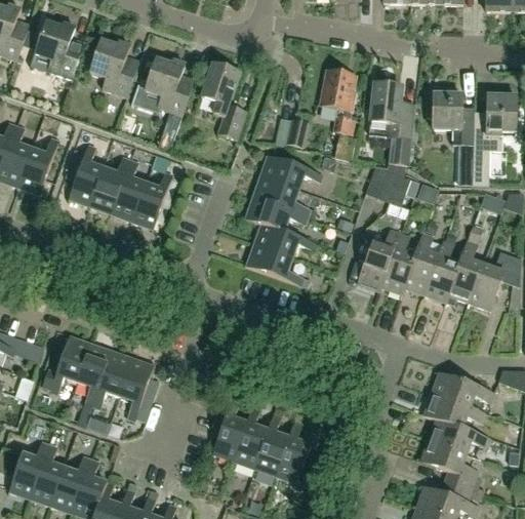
[(512,10),(512,0),(485,0),(485,10),(512,10)]
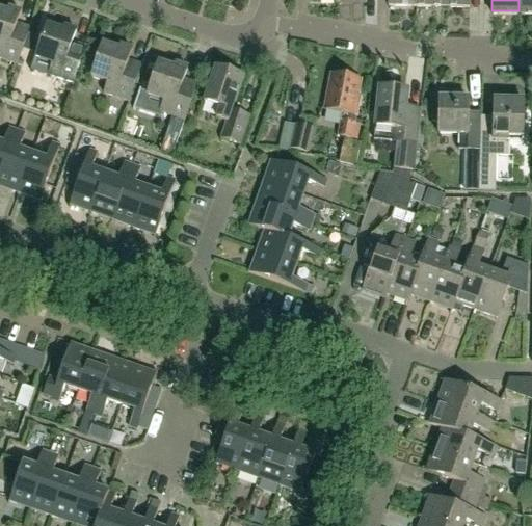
[(519,0),(519,10),(531,10),(531,0),(519,0)]
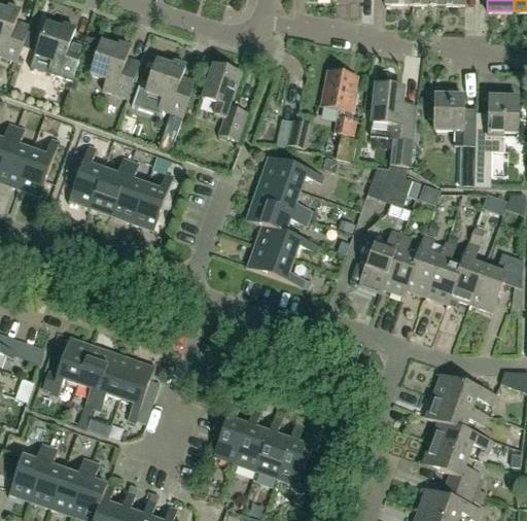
[(0,54),(15,60),(28,23),(15,19),(19,7),(8,3),(6,7),(0,4),(0,54)]
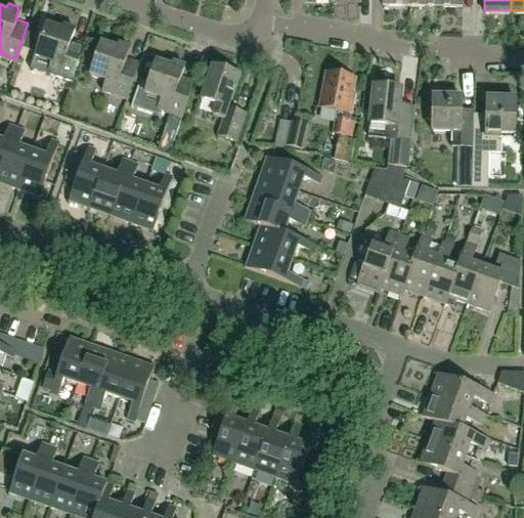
[(50,59),(46,70),(71,78),(83,42),(70,37),(74,26),(62,22),(60,26),(46,20),(35,53),(50,59)]
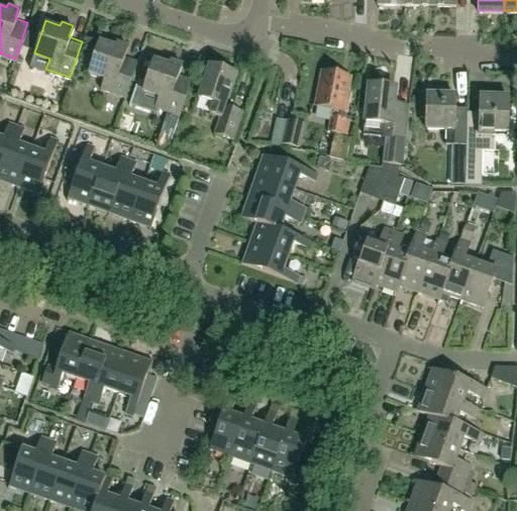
[(103,76),(100,87),(124,95),(136,60),(123,55),(127,43),(116,40),(114,43),(99,38),(88,71),(103,76)]
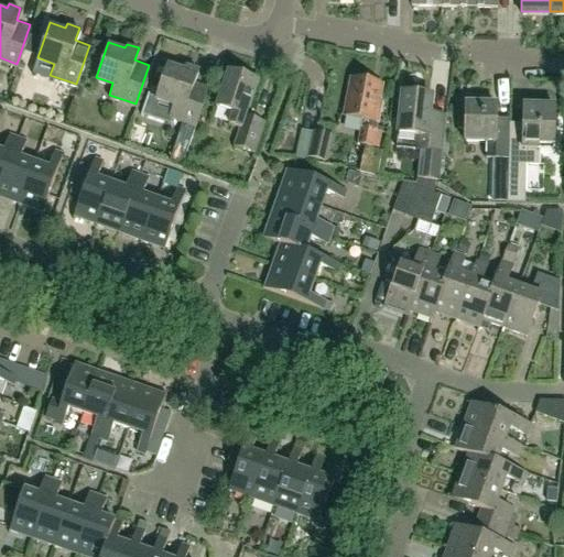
[(195,124),(208,85),(193,79),(197,67),(185,63),(184,67),(166,62),(154,97),(173,102),(169,115),(195,124)]
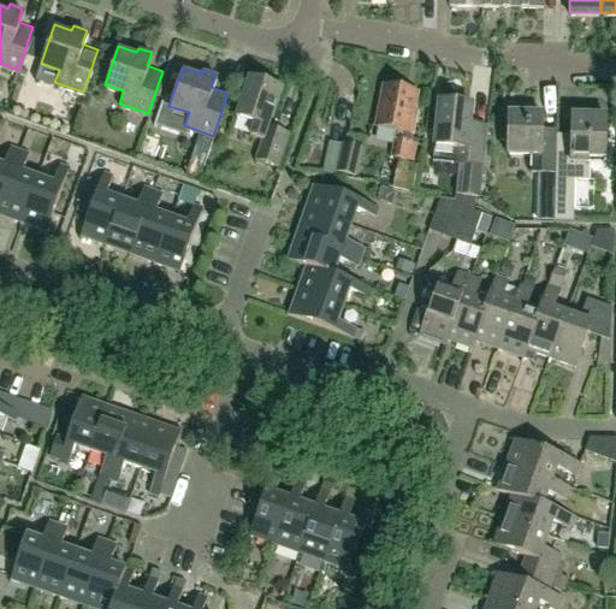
[(282,81),(268,76),(266,81),(248,74),(235,113),(254,119),(249,131),(262,136),(255,155),(277,163),(288,130),(267,123),(282,81)]
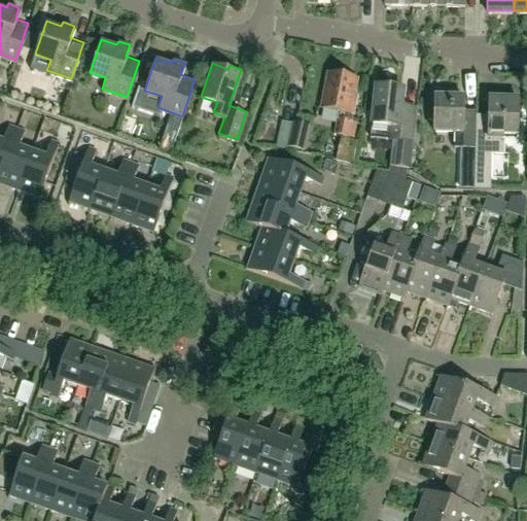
[(356,93),(353,92),(356,74),(329,69),(322,104),(339,107),(337,116),(338,116),(335,131),(348,134),(351,117),(348,117),(349,109),(352,110),(356,93)]
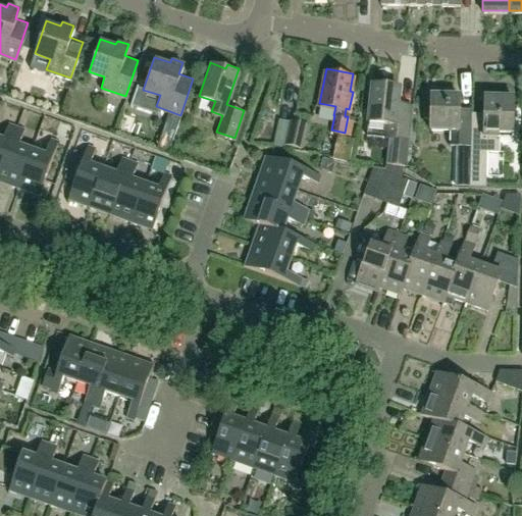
[(401,84),(370,81),(366,120),(367,120),(367,131),(383,134),(382,136),(394,137),(390,159),(405,160),(408,138),(409,139),(412,101),(399,100),(401,84)]
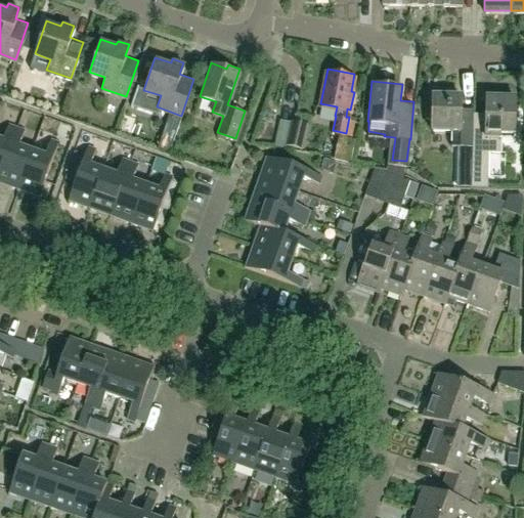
[(472,143),(472,119),(472,117),(460,117),(461,92),(456,92),(454,86),(437,85),(436,92),(433,92),(433,96),(426,97),(425,115),(432,117),(432,127),(452,127),(451,143),(472,143)]
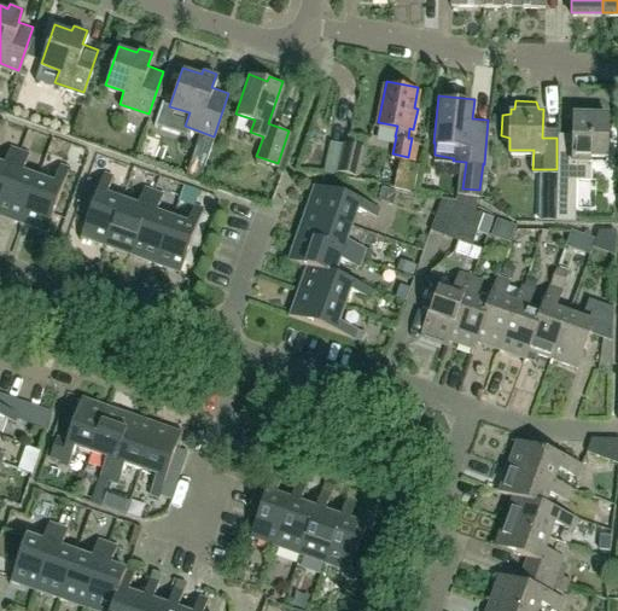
[(607,111),(573,110),(573,141),(557,140),(557,169),(558,169),(557,195),(570,195),(571,175),(590,176),(590,159),(606,161),(607,111)]
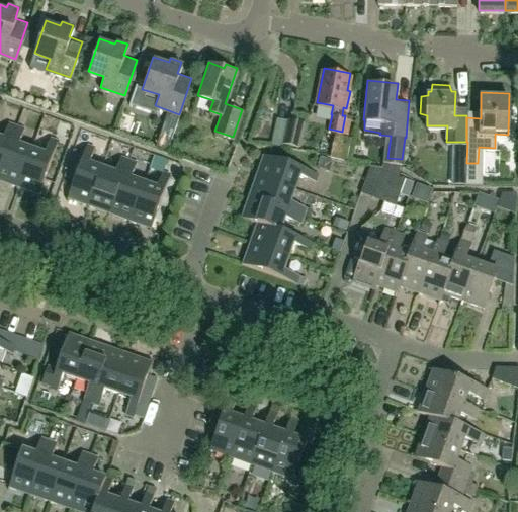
[(299,145),(306,119),(290,115),(289,119),(277,116),(271,142),(281,145),(282,141),(299,145)]
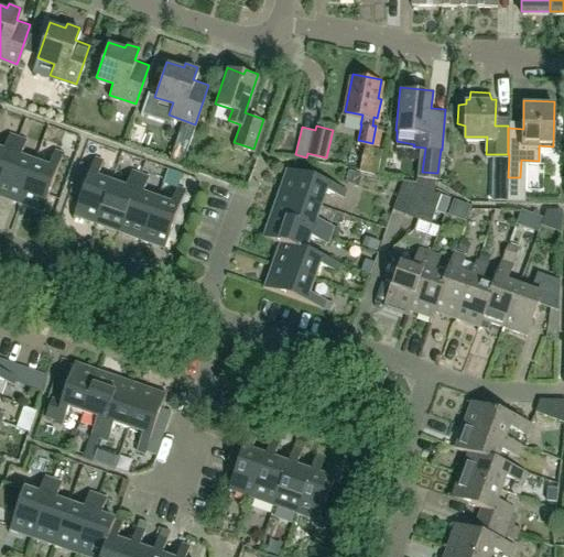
[(1,148),(0,145),(0,178),(17,133),(8,130),(1,148)]
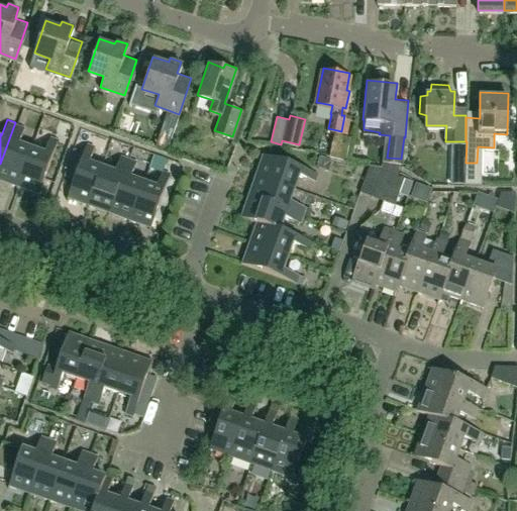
[(15,122),(0,164),(0,179),(16,185),(30,144),(18,140),(23,125),(15,122)]
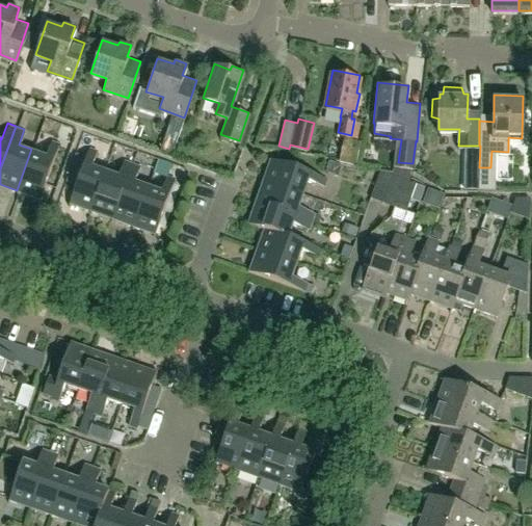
[(45,154),(31,149),(17,190),(38,198),(58,141),(51,138),(45,154)]
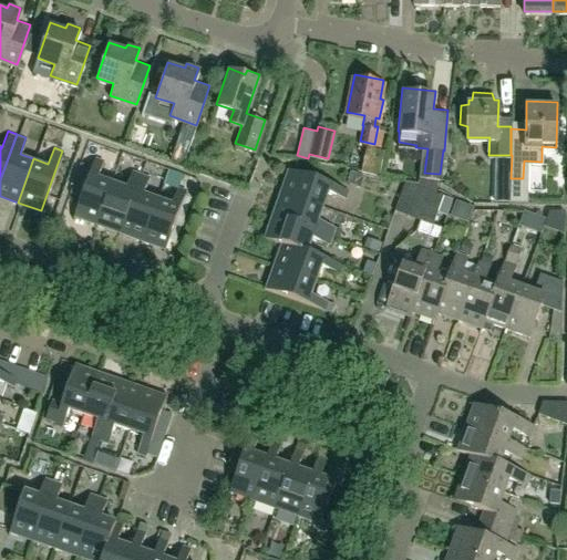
[(95,224),(111,180),(96,175),(103,157),(94,154),(72,215),(95,224)]
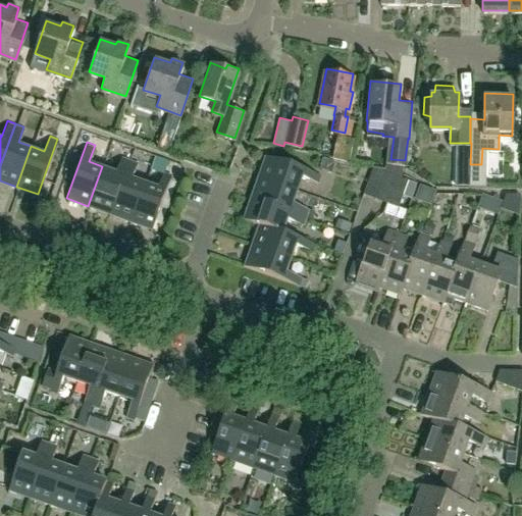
[(154,152),(150,164),(163,169),(168,156),(154,152)]
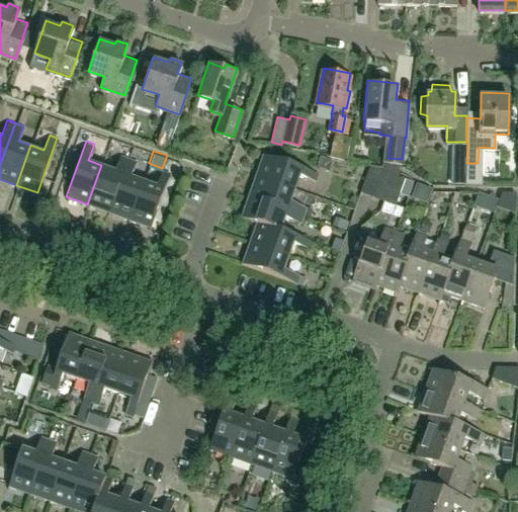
[(261,151),(254,173),(293,186),(298,173),(315,178),(318,171),(261,151)]
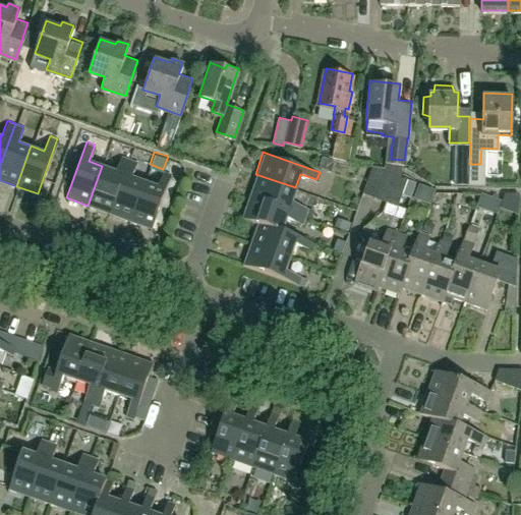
[(330,167),(334,157),(322,153),(317,163),(330,167)]
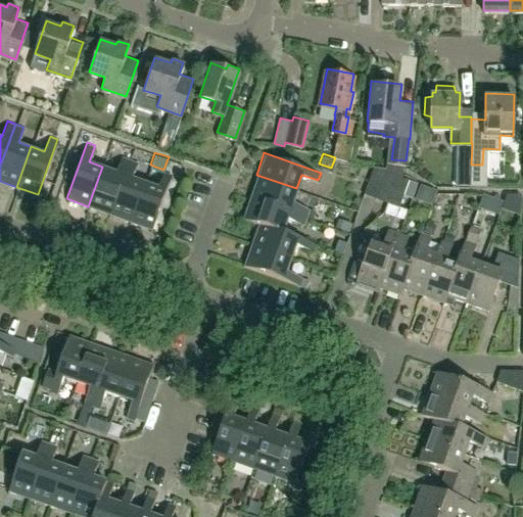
[(102,167),(88,206),(108,214),(129,157),(121,154),(114,171),(102,167)]
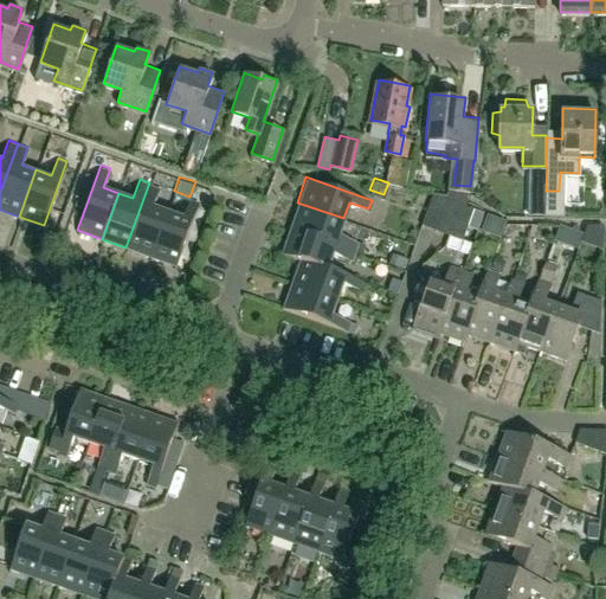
[(159,186),(149,182),(126,248),(150,256),(167,211),(152,206),(159,186)]
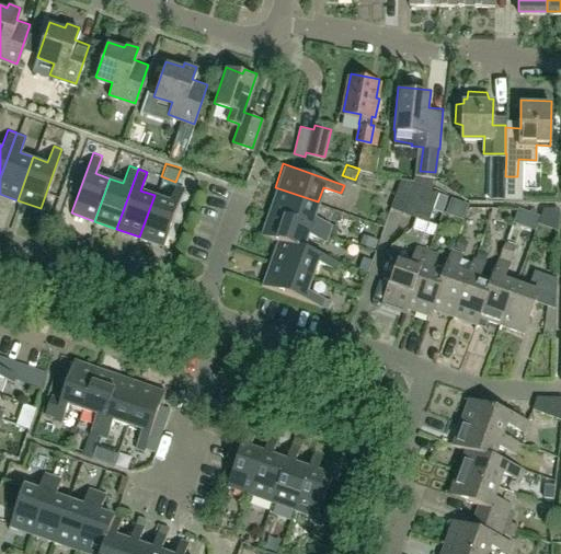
[(415,214),(425,184),(430,186),(433,174),(416,171),(413,177),(402,209),(415,214)]
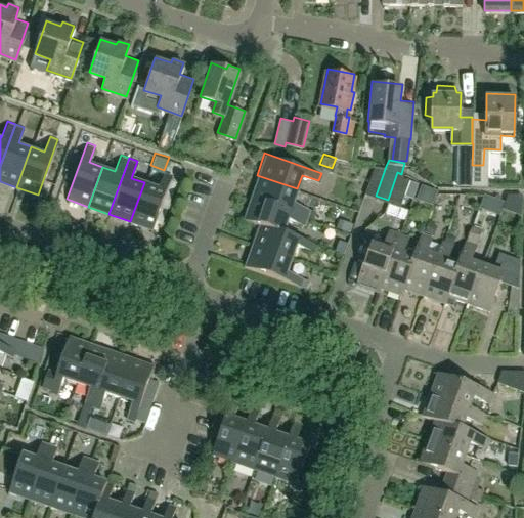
[(376,196),(386,166),(374,166),(364,191),(376,196)]
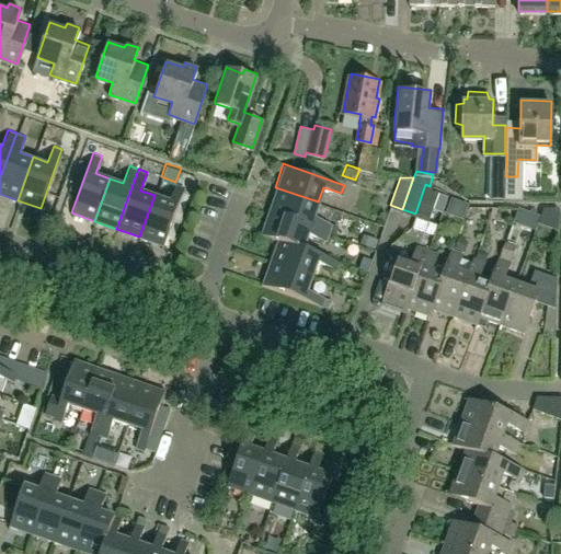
[(155,195),(139,237),(162,245),(184,186),(174,183),(169,200),(155,195)]
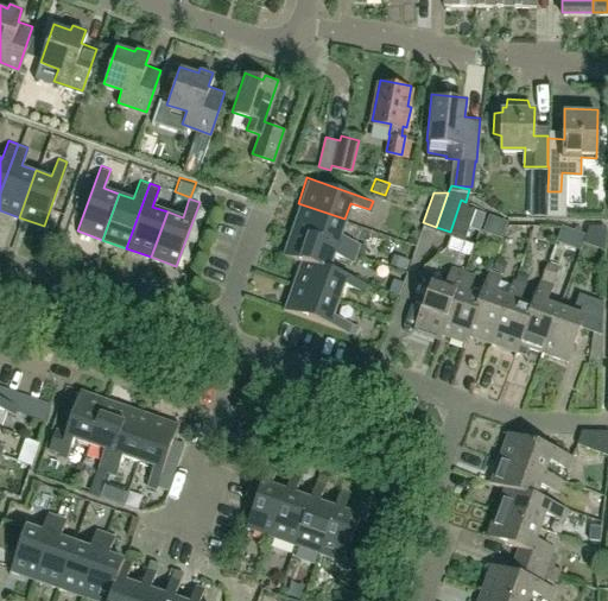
[(450,232),(463,236),(475,206),(466,202),(461,200),(450,232)]
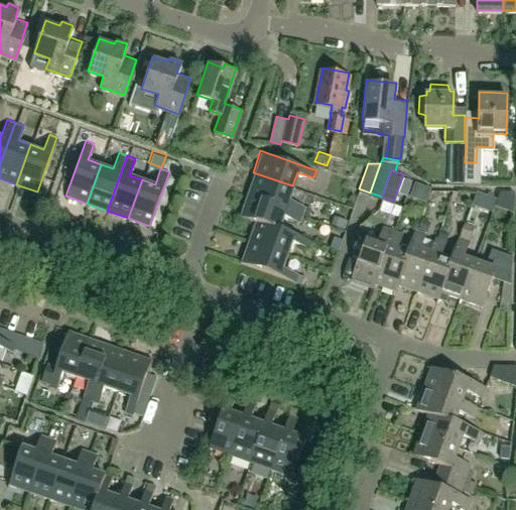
[(253,172),(246,193),(301,212),(303,204),(288,198),(292,185),(253,172)]
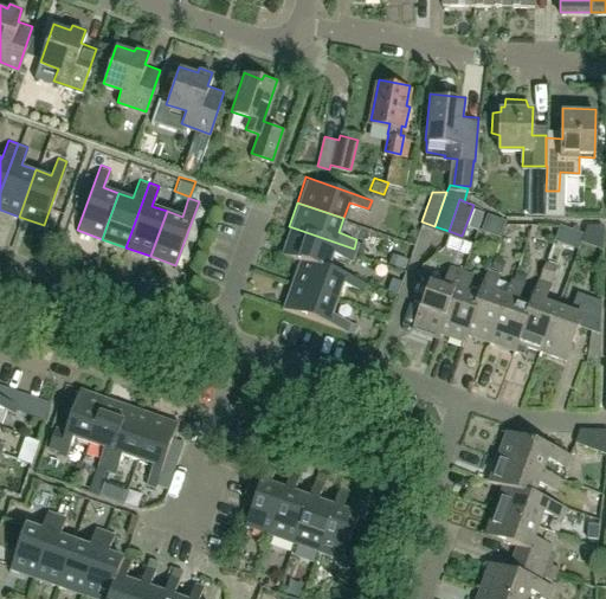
[(354,249),(289,226),(281,250),(298,257),(327,265),(333,251),(350,258),(354,249)]
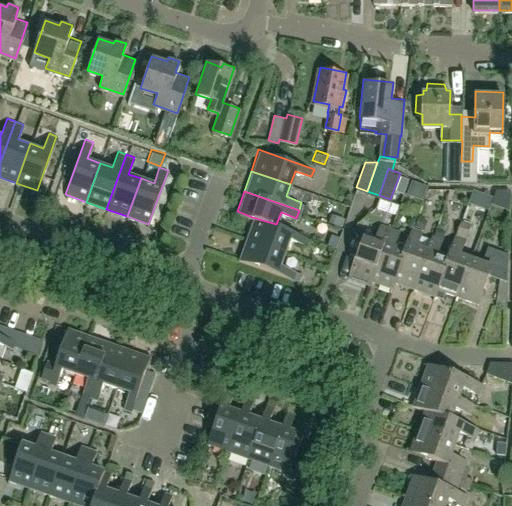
[(332,211),(329,219),(341,223),(344,215),(332,211)]
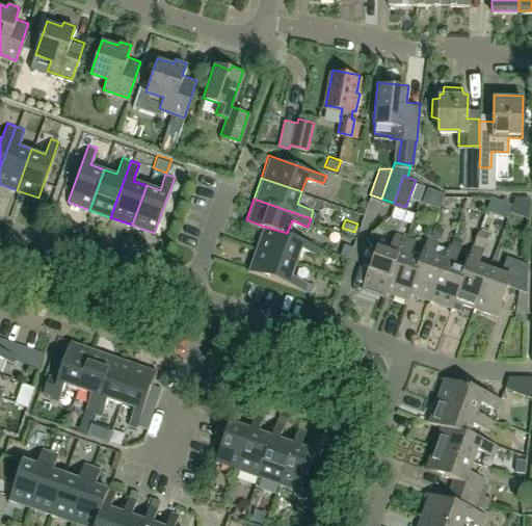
[(262,226),(254,246),(295,261),(300,247),(317,254),(320,244),(287,233),(262,226)]
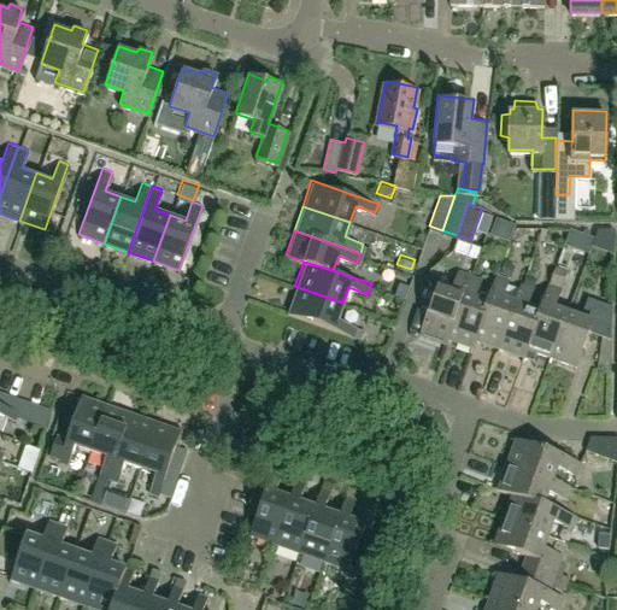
[(540,309),(524,355),(533,358),(535,351),(550,356),(566,309),(554,304),(568,268),(554,263),(539,308),(540,309)]
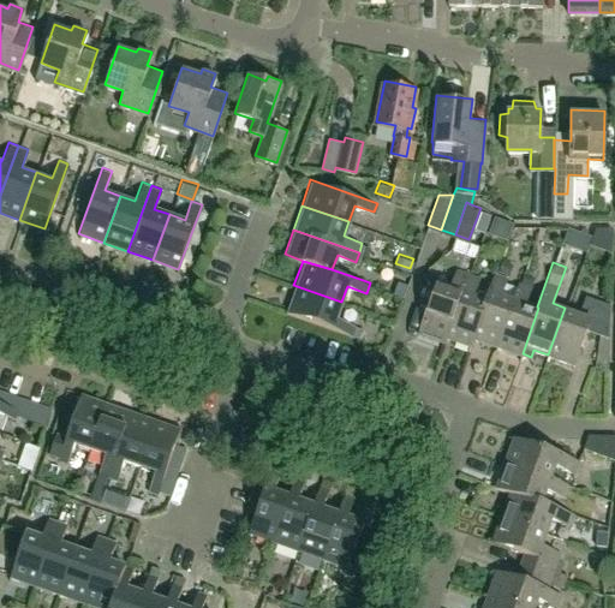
[(446,335),(469,270),(458,266),(451,285),(437,280),(419,331),(443,339),(446,335)]
